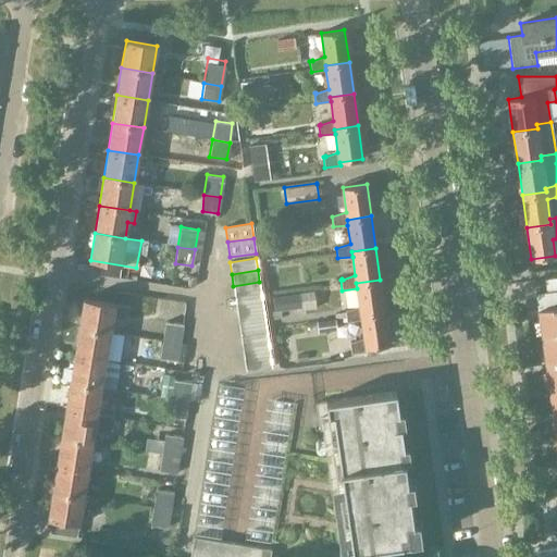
[(360,316),(385,312),(380,280),(356,283),(357,288),(359,308),(345,312),(346,322),(361,320),(360,316)]
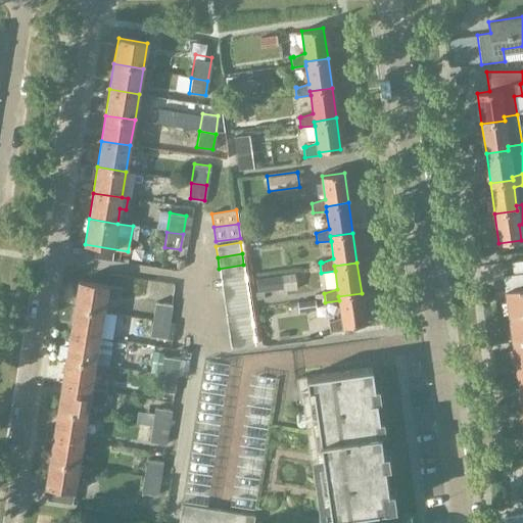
[(221,280),(245,276),(243,265),(219,269),(221,280)]
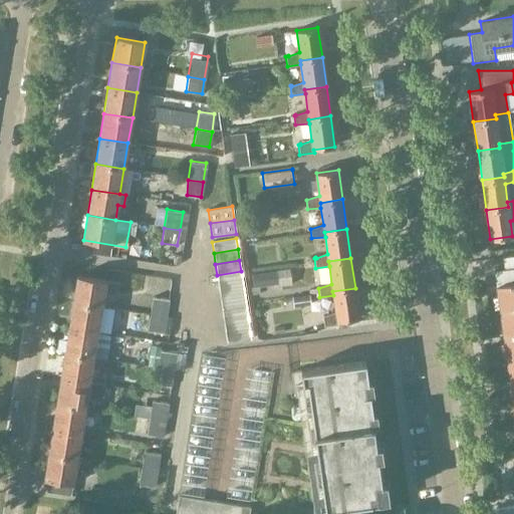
[(513,268),(494,271),(499,309),(513,307),(513,268)]
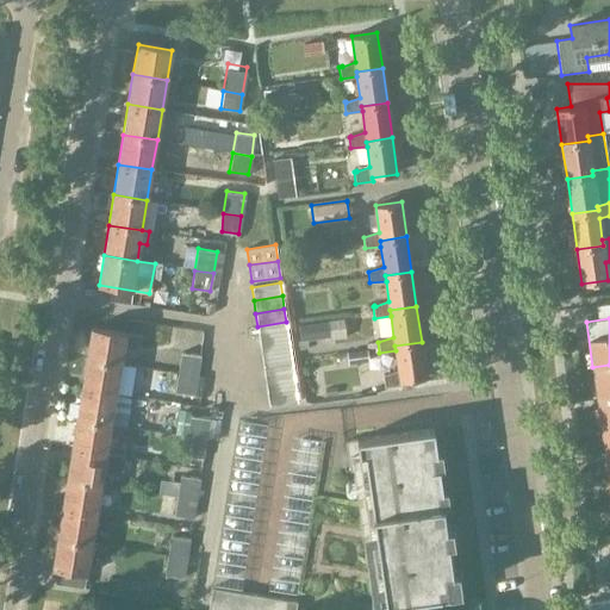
[(328,336),(325,321),(297,324),(299,340),(328,336)]
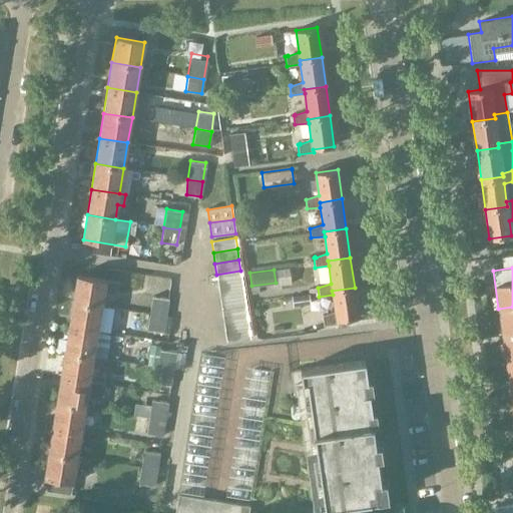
[(218,286),(242,283),(240,271),(216,275),(218,286)]
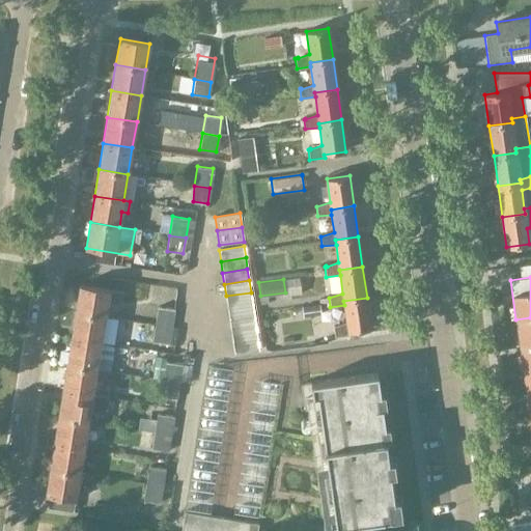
[(122,292),(109,289),(109,290),(79,285),(75,312),(105,317),(107,301),(120,303),(122,292)]
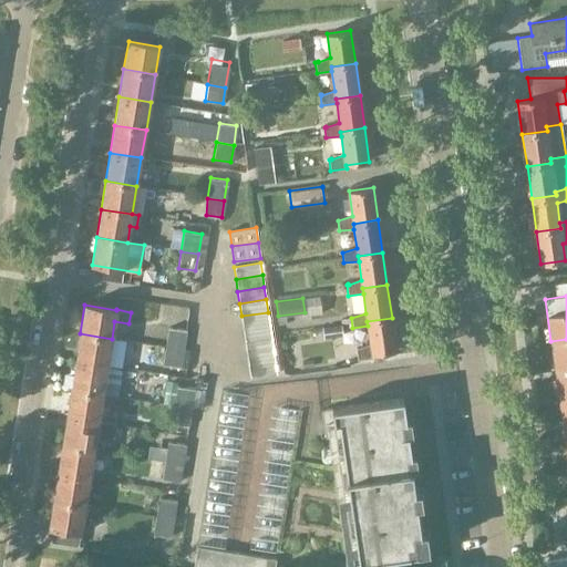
[(186,322),(188,309),(163,306),(161,319),(186,322)]
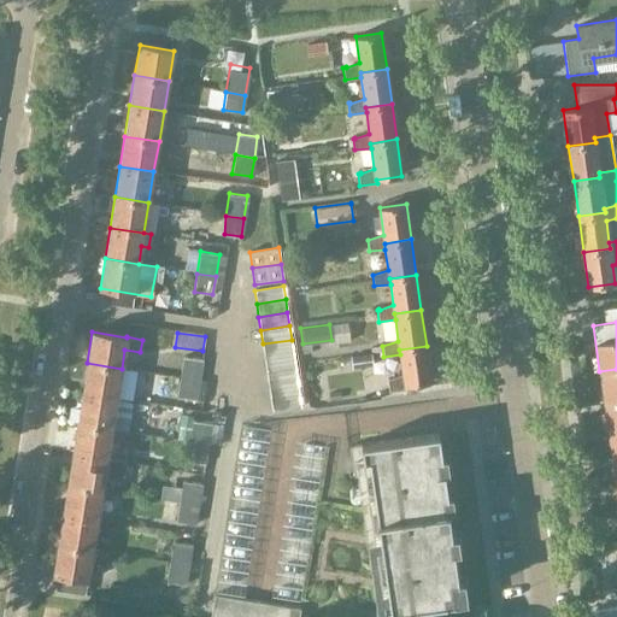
[(264,357),(293,353),(292,340),(263,344),(264,357)]
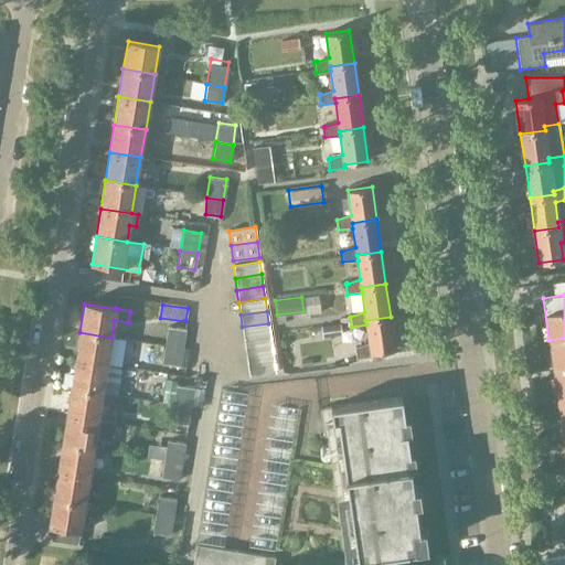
[(365,320),(366,324),(369,344),(356,348),(354,348),(355,359),(372,356),(372,353),(395,350),(391,317),(365,320)]
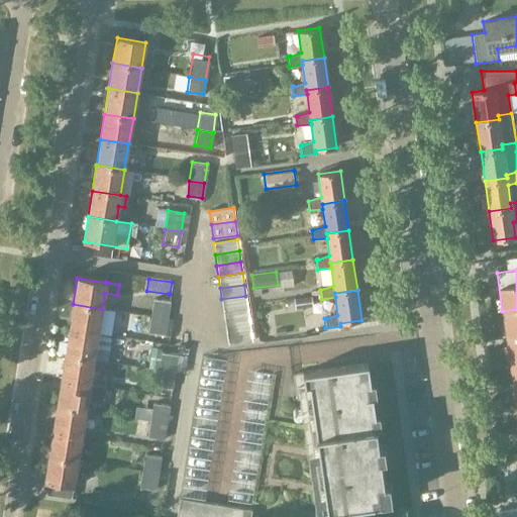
[(223,311),(247,307),(245,296),(221,299),(223,311)]
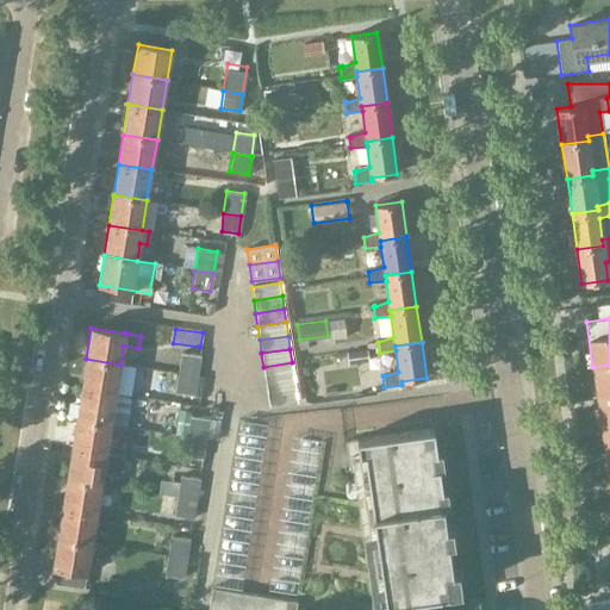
[(178,374),(195,377),(199,355),(181,353),(178,374)]
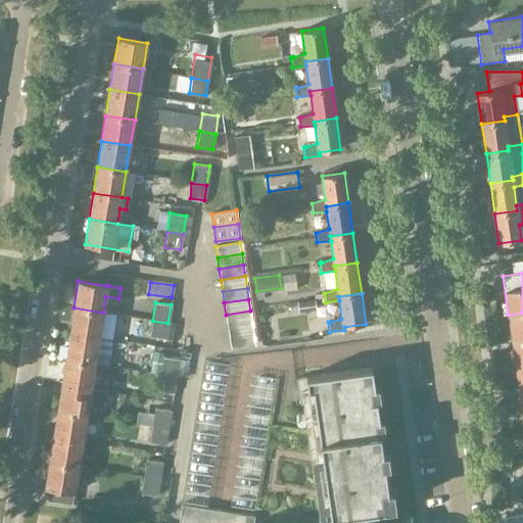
[(99,338),(103,313),(74,307),(69,333),(99,338)]
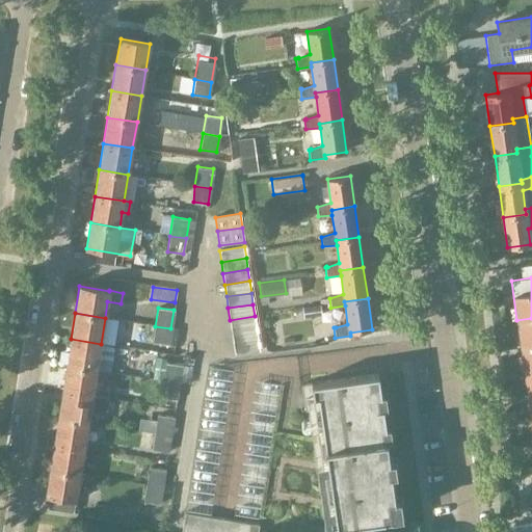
[(232,331),(257,327),(255,316),(230,320),(232,331)]
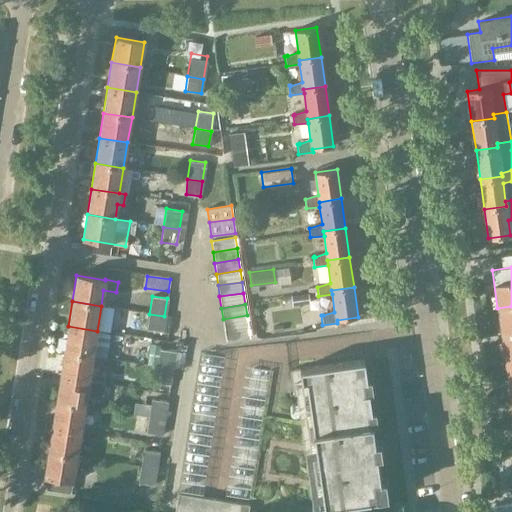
[(511,306),(497,308),(500,332),(511,330),(511,306)]
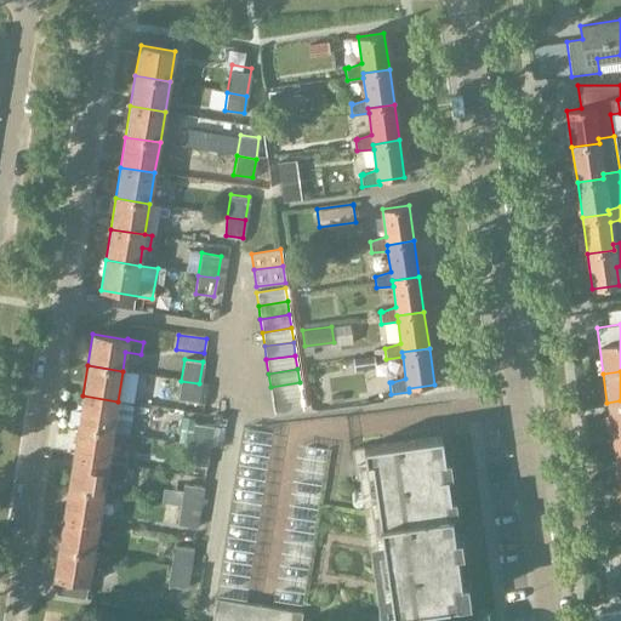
[(197,402),(199,383),(181,381),(178,399),(197,402)]
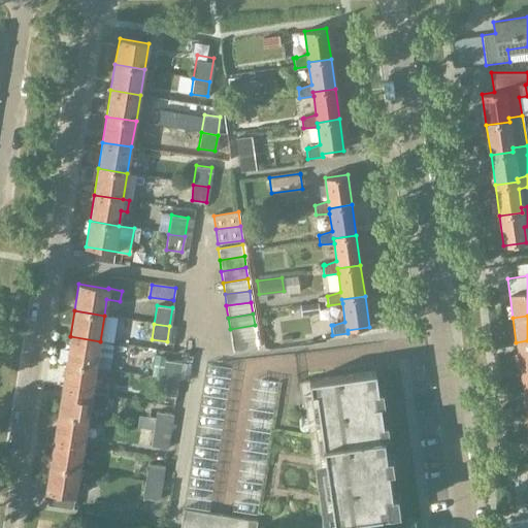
[(231,340),(256,336),(255,325),(230,329),(231,340)]
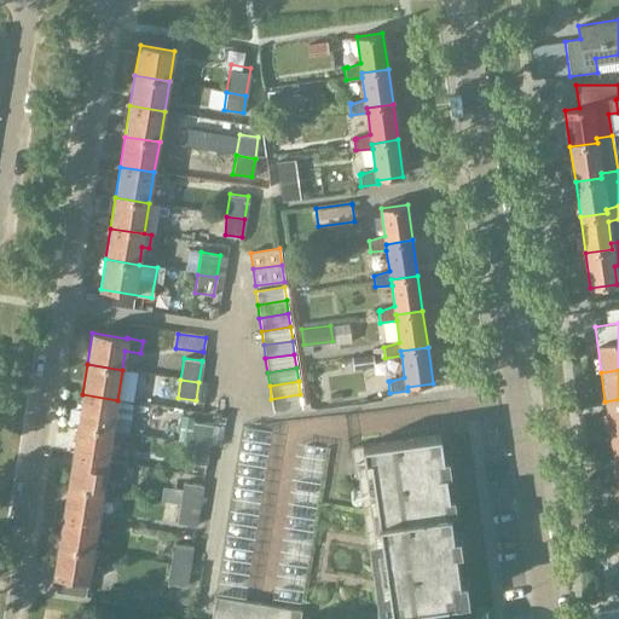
[(113,431),(117,400),(82,394),(77,424),(113,431)]
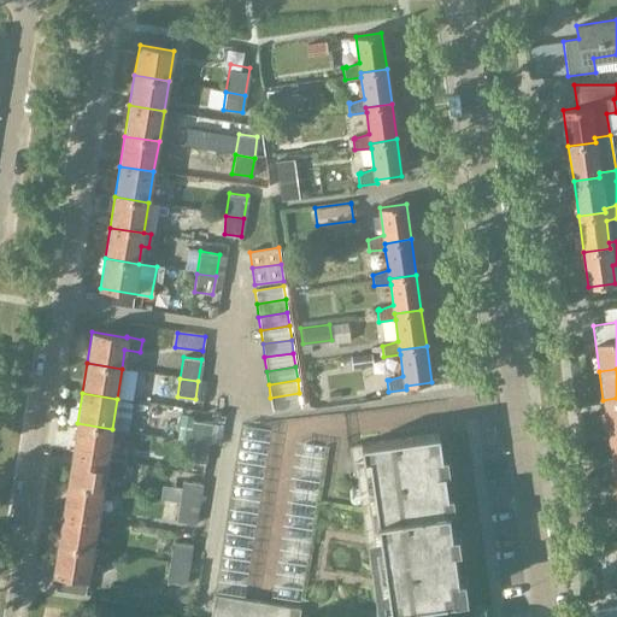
[(299,393),(270,398),(272,411),(301,407),(299,393)]
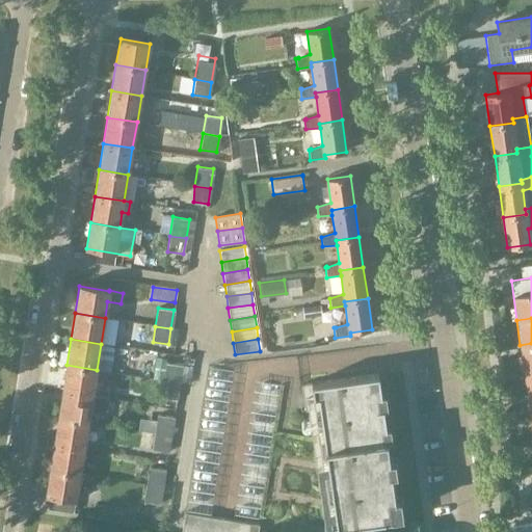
[(531,343),(520,345),(524,370),(531,368),(531,343)]
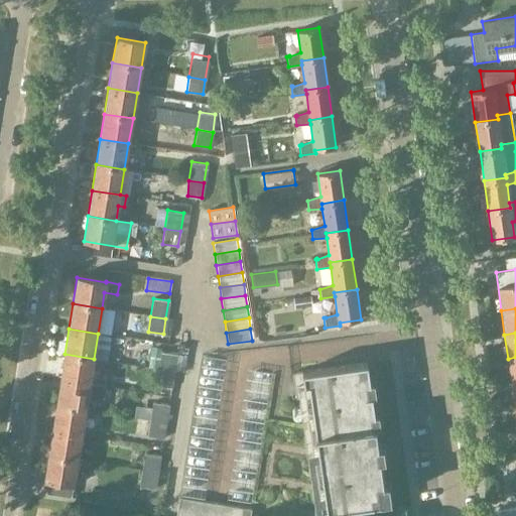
[(158,370),(173,372),(176,354),(160,351),(158,370)]
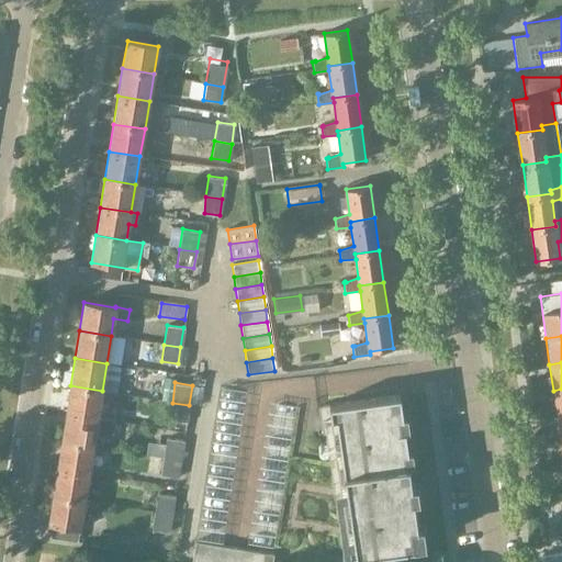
[(98,418),(98,417),(102,391),(70,385),(66,413),(98,418)]
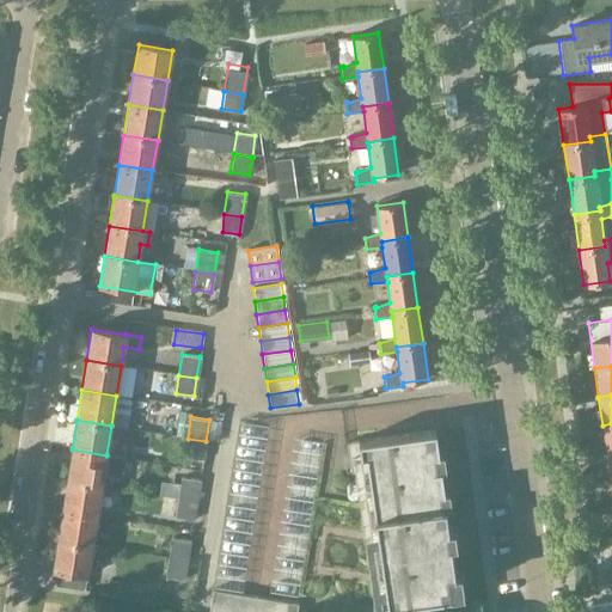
[(422,611),(421,599),(458,593),(457,591),(450,592),(447,575),(454,574),(451,544),(442,545),(440,531),(448,530),(445,506),(438,507),(435,493),(444,491),(440,467),(432,469),(429,454),(438,453),(435,429),(347,442),(350,472),(367,470),(386,604),(395,603),(396,611),(295,611),(298,603),(213,589),(208,611),(422,611)]
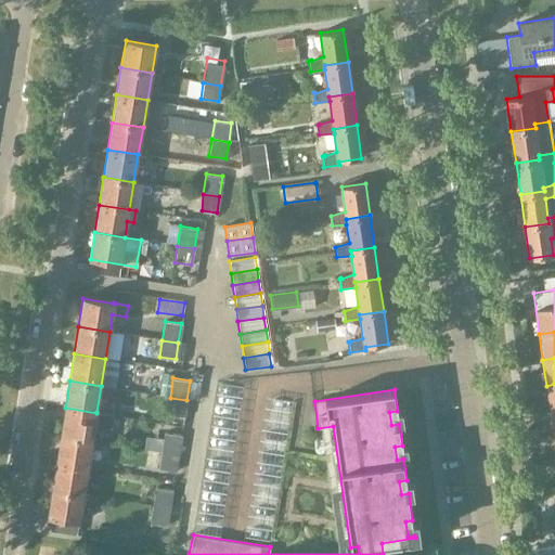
[(184,416),(186,400),(170,398),(167,414),(184,416)]
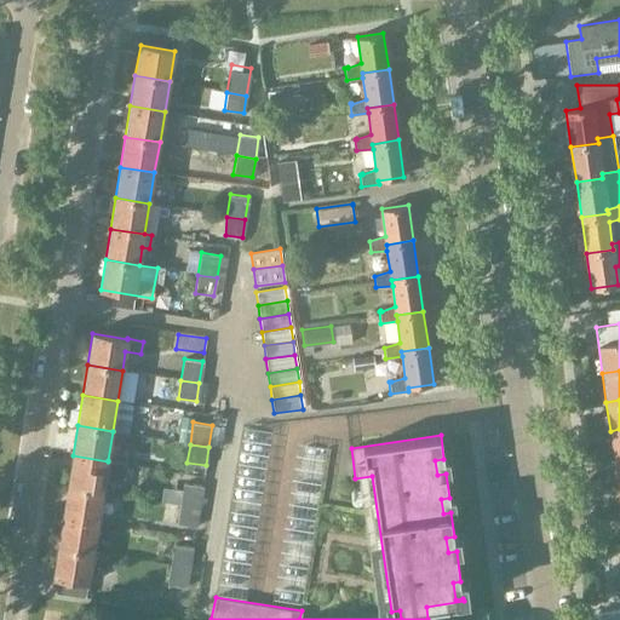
[(108,461),(73,455),(68,487),(103,493),(107,475),(124,477),(127,464),(108,460),(108,461)]
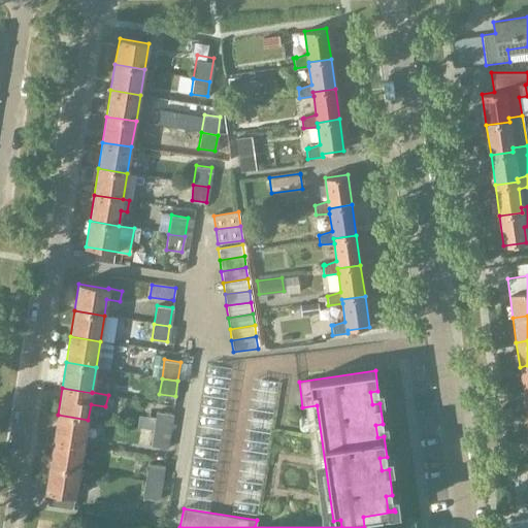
[(153,431),(168,433),(171,414),(156,411),(153,431)]
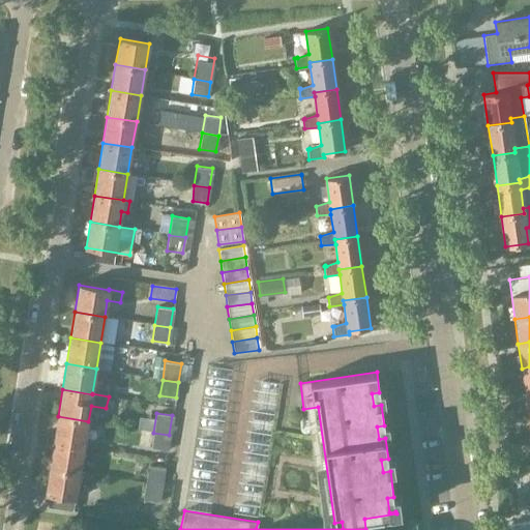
[(85,447),(88,421),(58,416),(55,442),(85,447)]
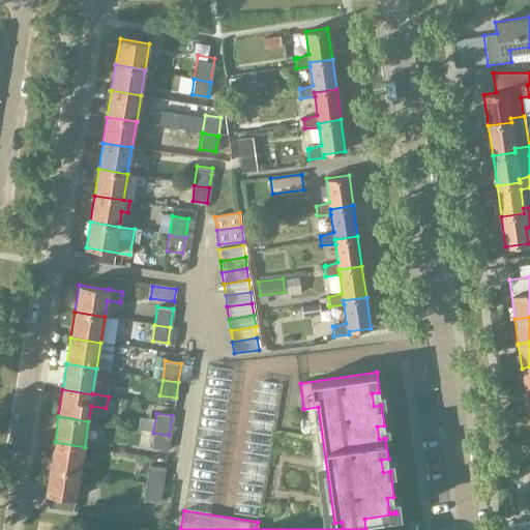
[(167,450),(169,435),(153,433),(151,447),(167,450)]
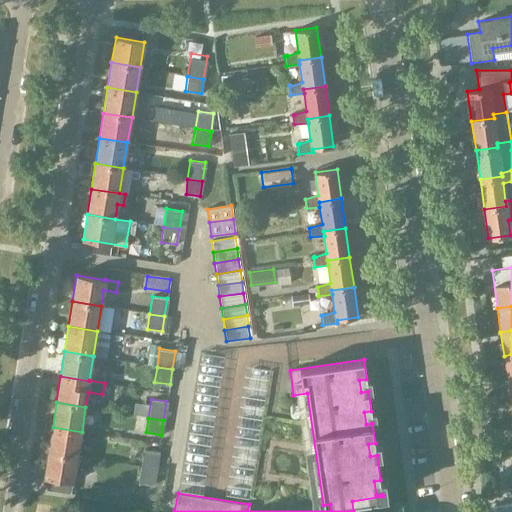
[(78,457),(82,432),(53,427),(49,452),(78,457)]
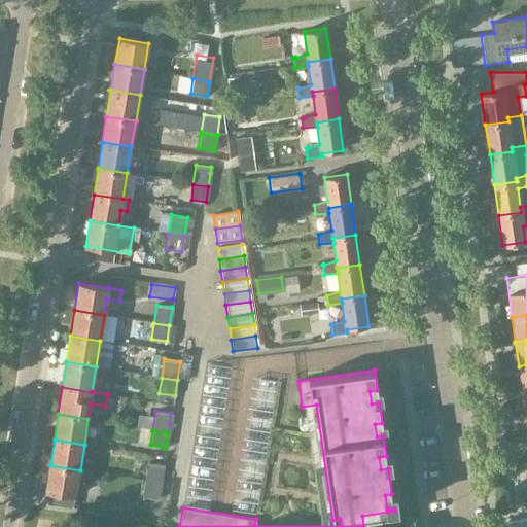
[(144,481),(161,484),(163,465),(147,462),(144,481)]
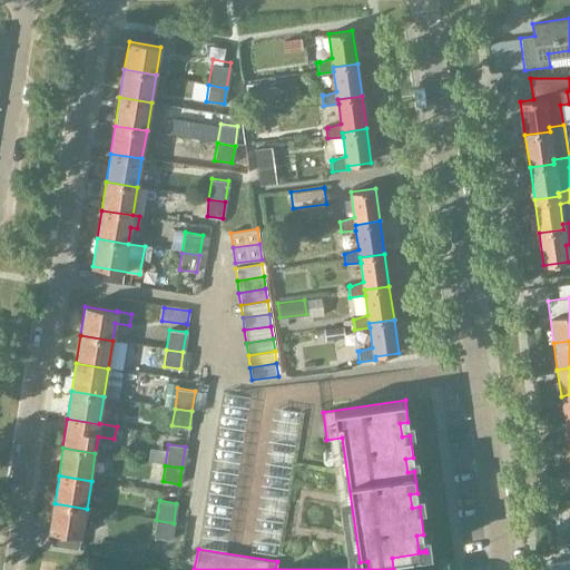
[(82,538),(87,509),(55,503),(50,532),(82,538)]
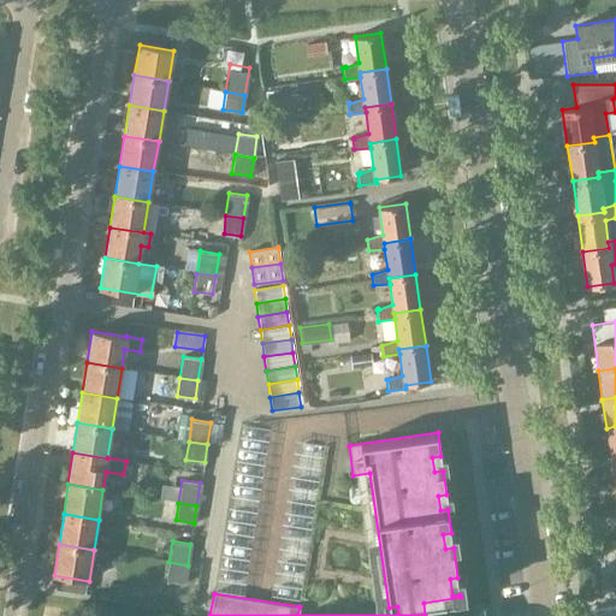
[(184,584),(188,566),(169,562),(166,580),(184,584)]
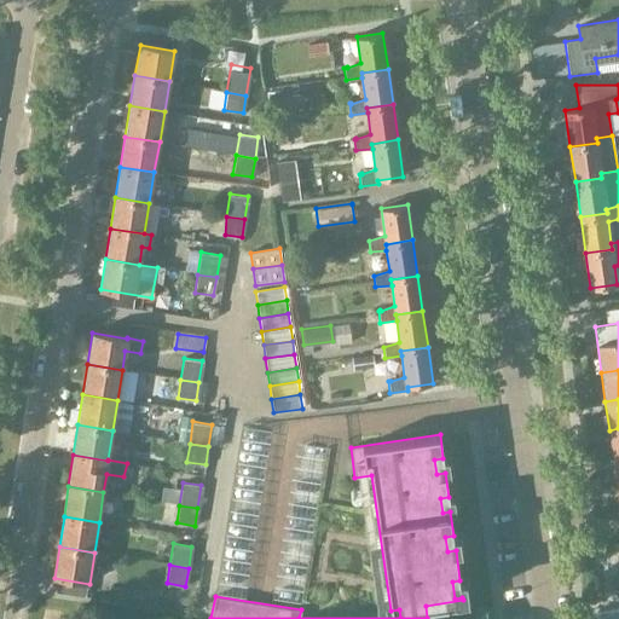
[(618,618),(618,608),(595,612),(595,618),(618,618)]
